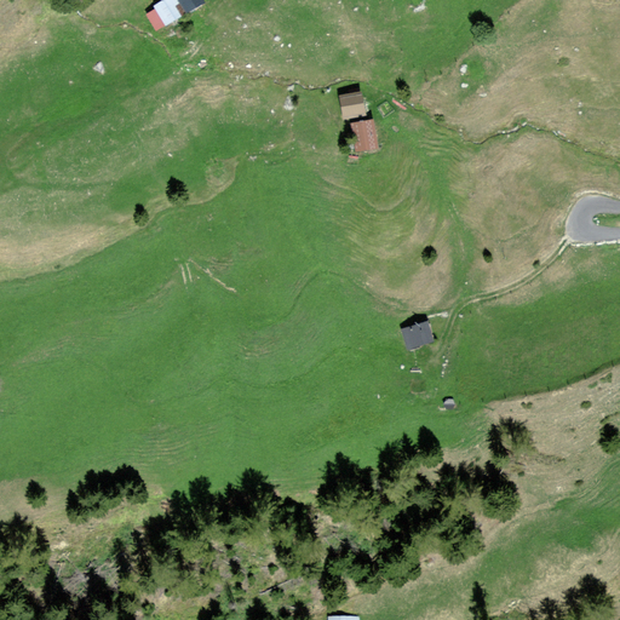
[(184,15),(176,0),(162,0),(153,6),(155,10),(165,27),(184,15)]
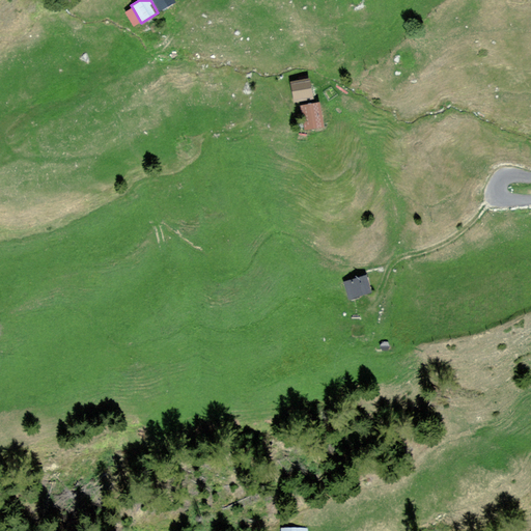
[(175,2),(174,0),(151,0),(159,12),(175,2)]
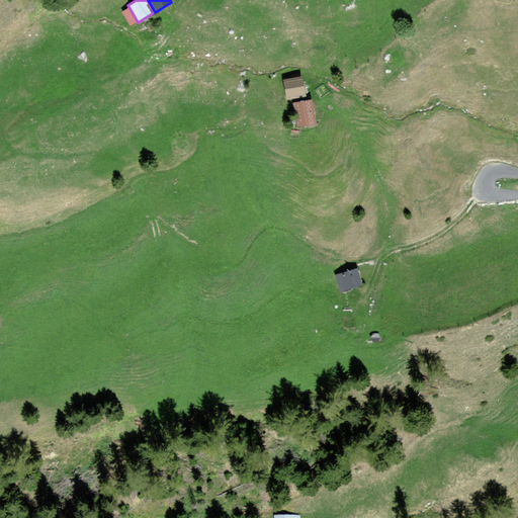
[(138,22),(130,8),(122,13),(131,26),(138,22)]
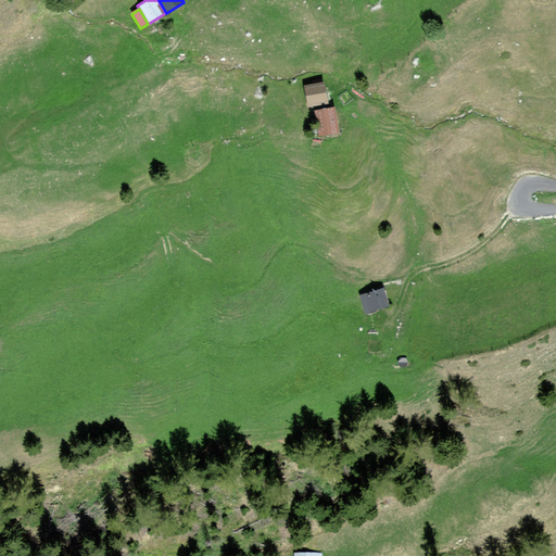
[(324,83),(304,86),(308,106),(327,103),(324,83)]
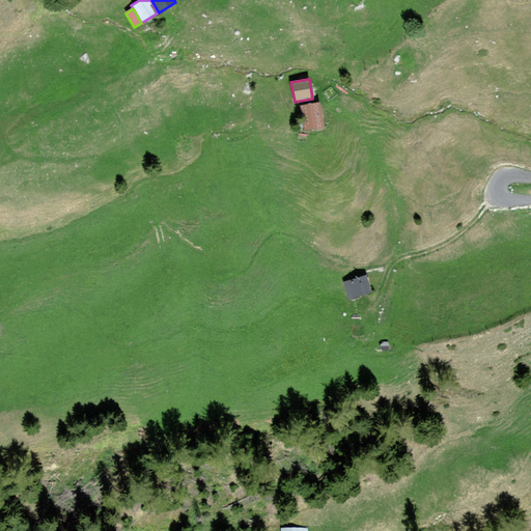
[(319,102),(301,105),(305,130),(324,128),(319,102)]
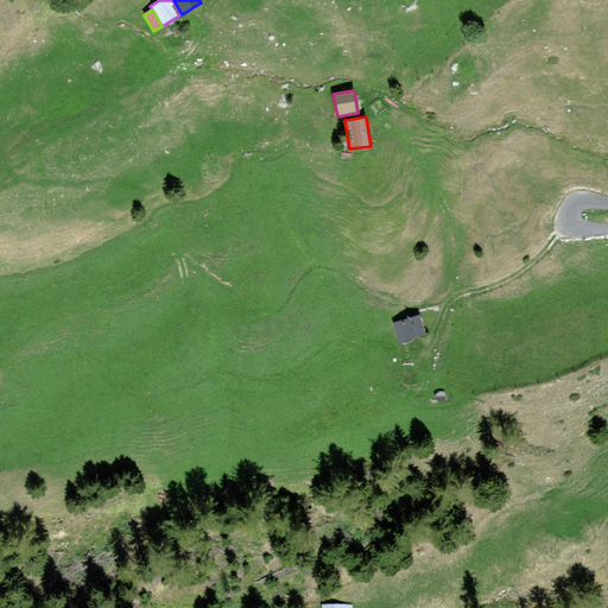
[(428,335),(420,314),(393,323),(401,344),(428,335)]
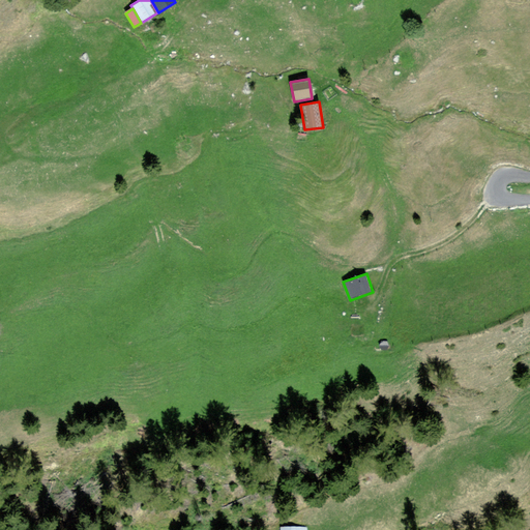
All buildings are outlined.
